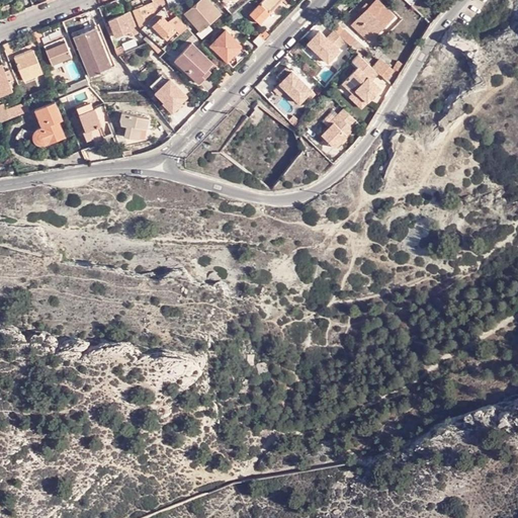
[(152,0),(153,3),(134,10),(142,29),(165,5),(163,0),(152,0)]
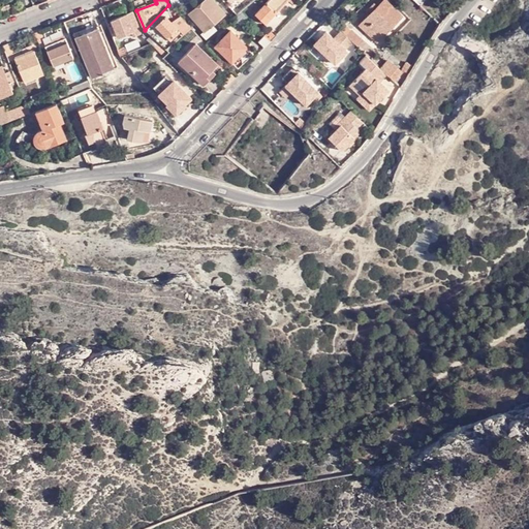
[(205,0),(190,12),(205,30),(213,23),(224,12),(213,0),(205,0)]
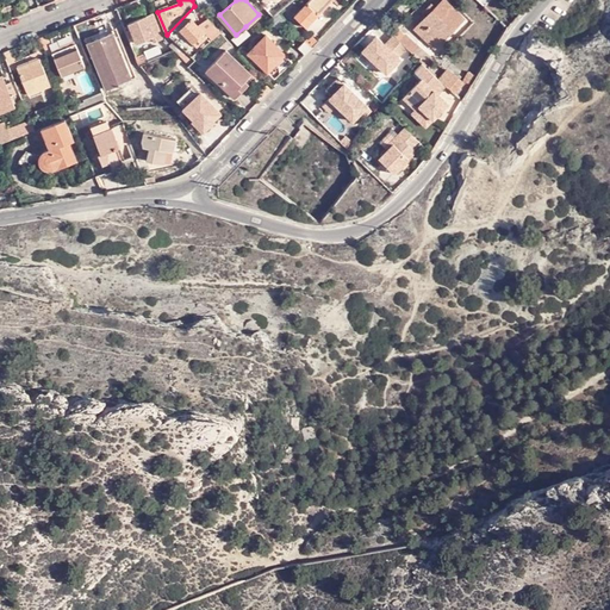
[(273,16),(279,12),(292,0),(275,0),(266,8),(273,16)]
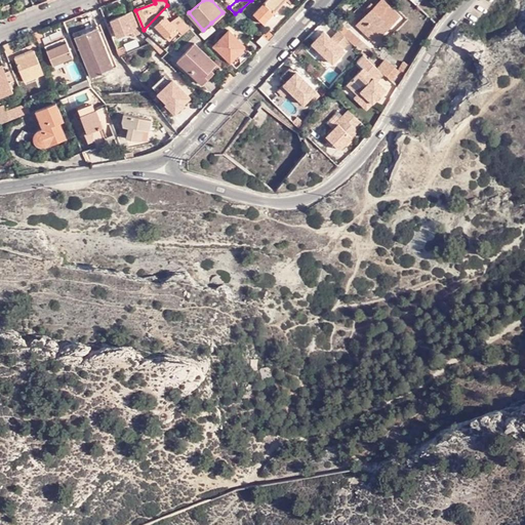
[(264,0),(264,1),(275,11),(285,0),(264,0)]
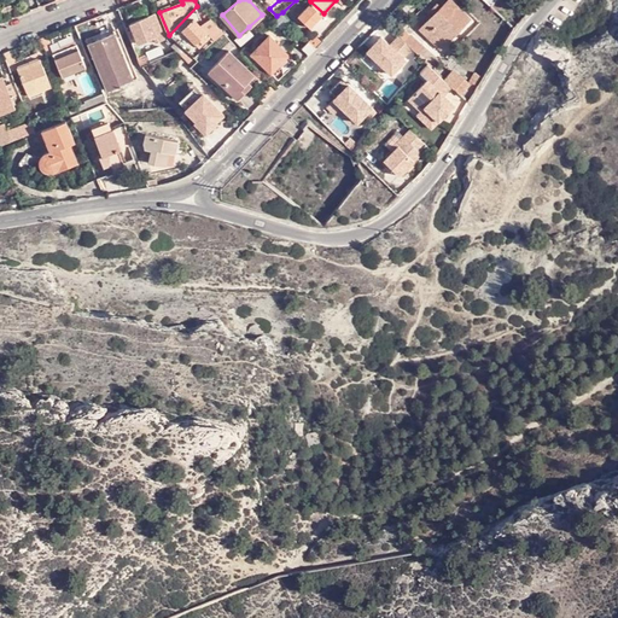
[(439,33),(461,9),(452,0),(449,0),(442,9),(433,17),(429,22),(420,31),(431,41),(439,33)]
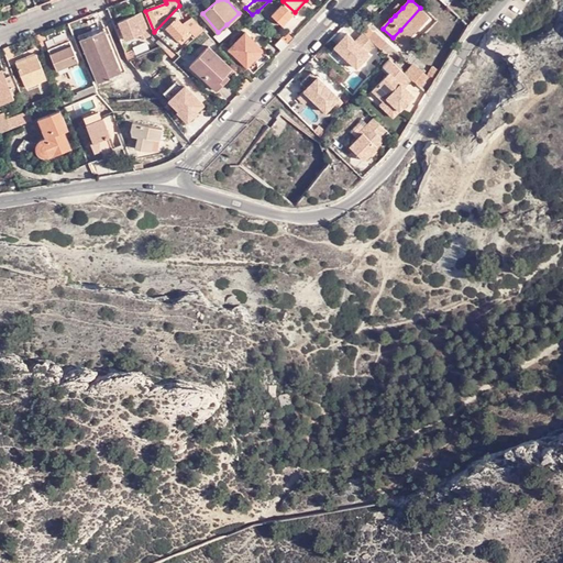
[(295,12),(283,1),(272,13),(283,24),(295,12)]
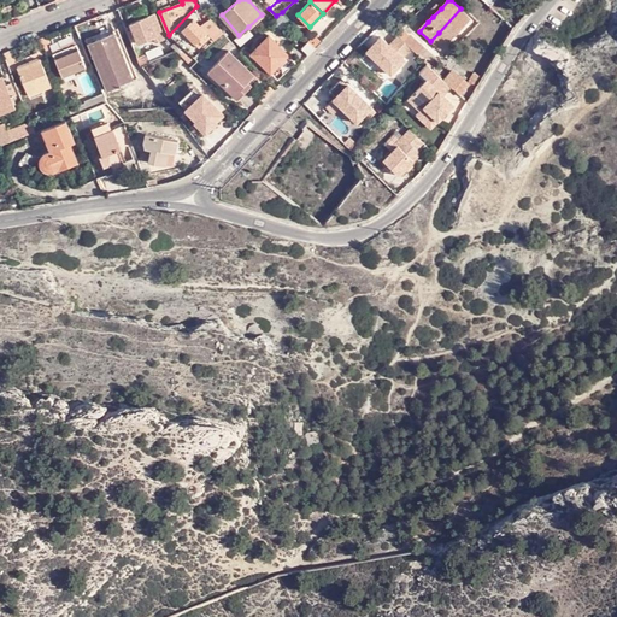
[(433,17),(441,9),(434,1),(425,10),(433,17)]
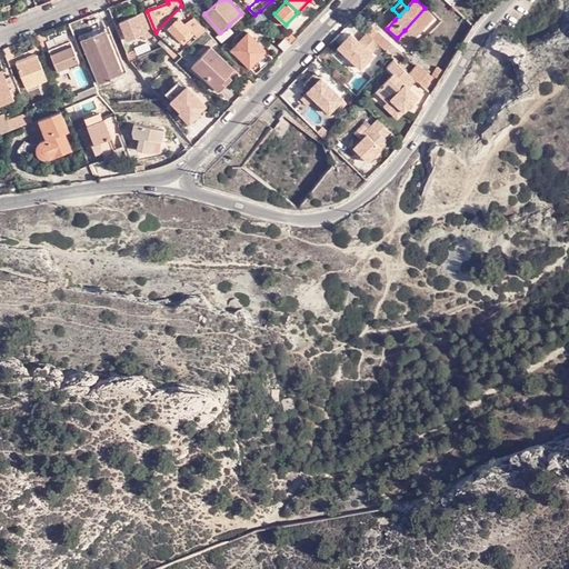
[(435,18),(425,8),(405,30),(397,38),(406,47),(413,39),(435,18)]
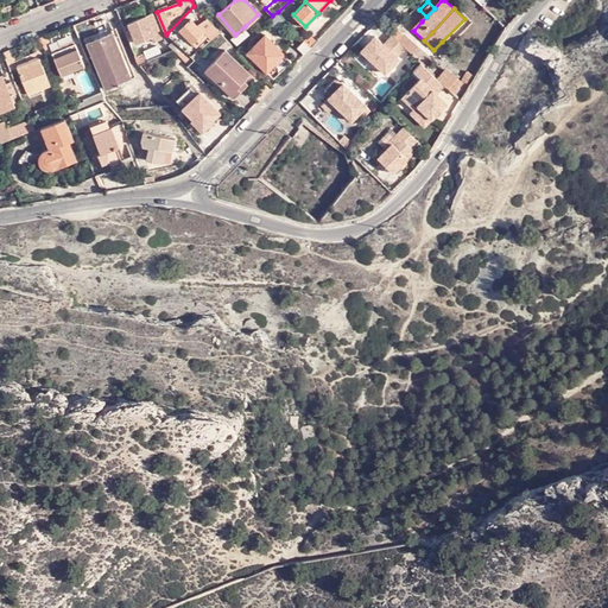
[(154,13),(147,16),(154,36),(156,39),(163,37),(154,13)]
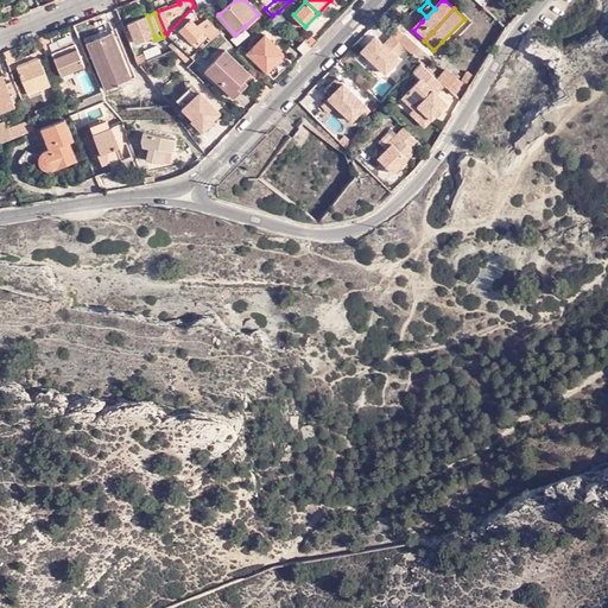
[(138,43),(154,36),(147,16),(130,23),(138,43)]
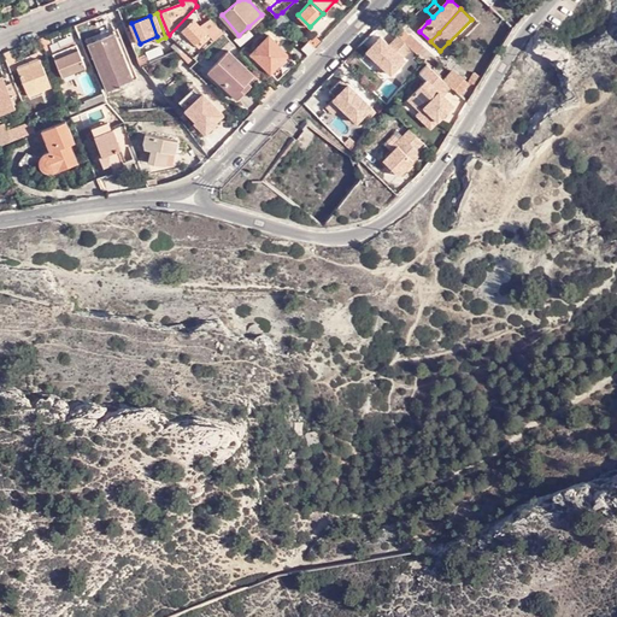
[(193,18),(181,30),(199,47),(211,35),(200,24),(193,18)]
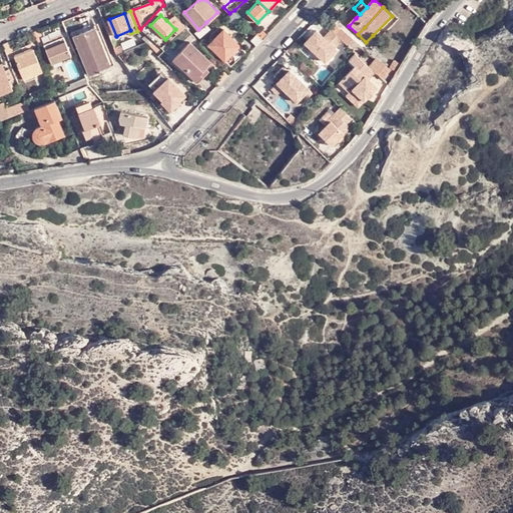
[(166,20),(175,29),(178,32),(185,26),(174,15),(166,20)]
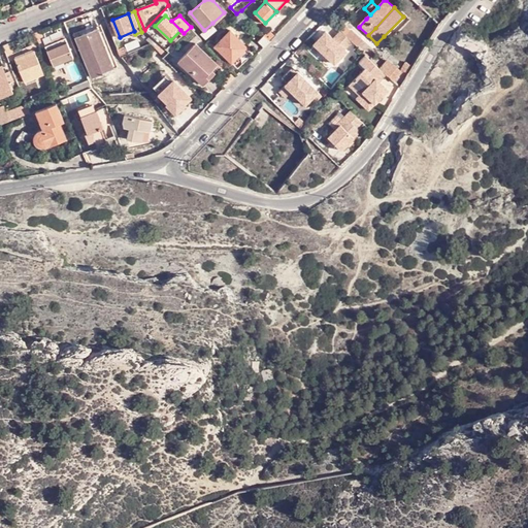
[(212,23),(204,30),(201,33),(205,38),(217,29),(212,23)]
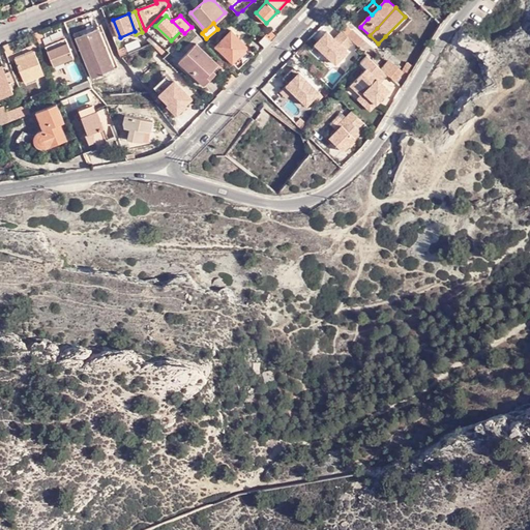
[(75,33),(77,36),(98,27),(97,25),(75,33)]
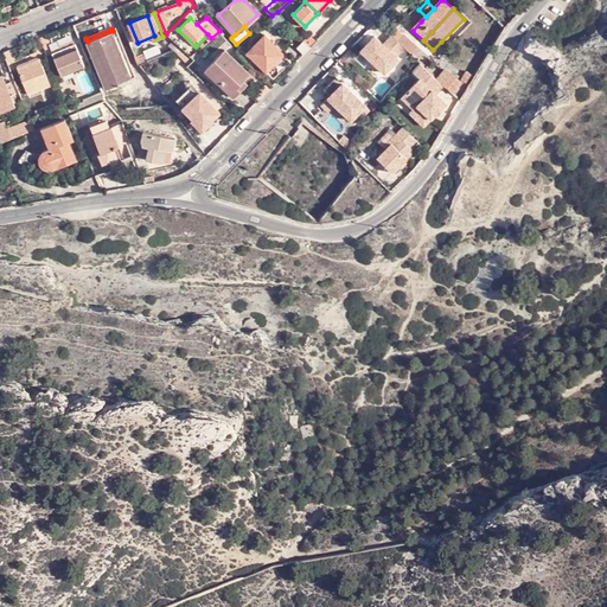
[(113,31),(88,42),(107,88),(132,78),(113,31)]
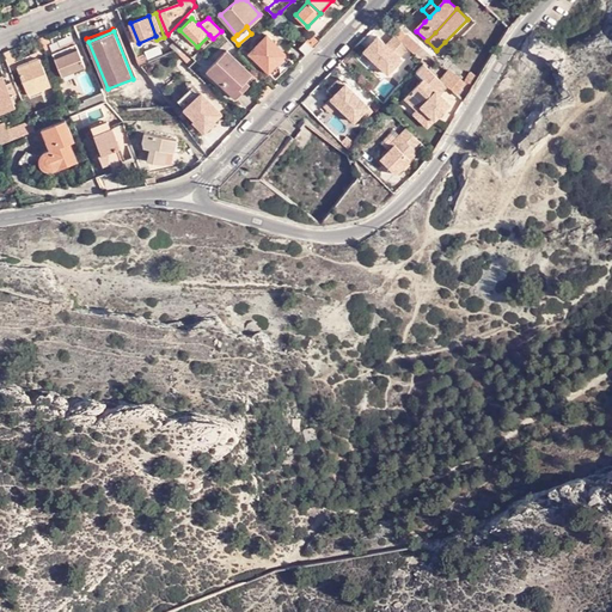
[(250,51),(269,71),(286,54),(267,34),(250,51)]
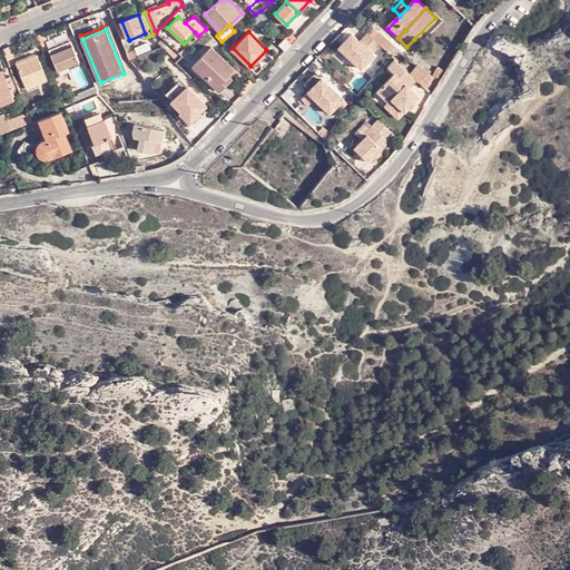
[(374,37),(369,31),(361,40),(352,32),(340,46),(362,68),(375,55),(373,52),(381,42),(374,37)]
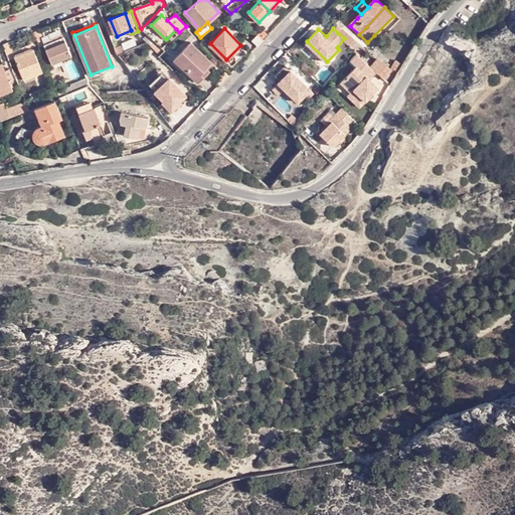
[(41,29),(34,32),(38,42),(45,38),(41,29)]
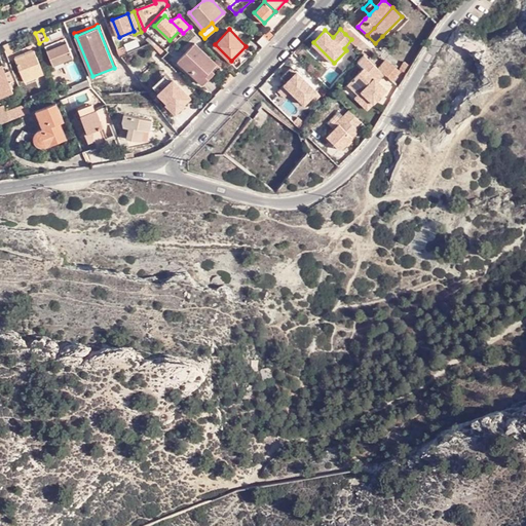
[(349,30),(345,34),(351,39),(358,45),(362,41),(349,30)]
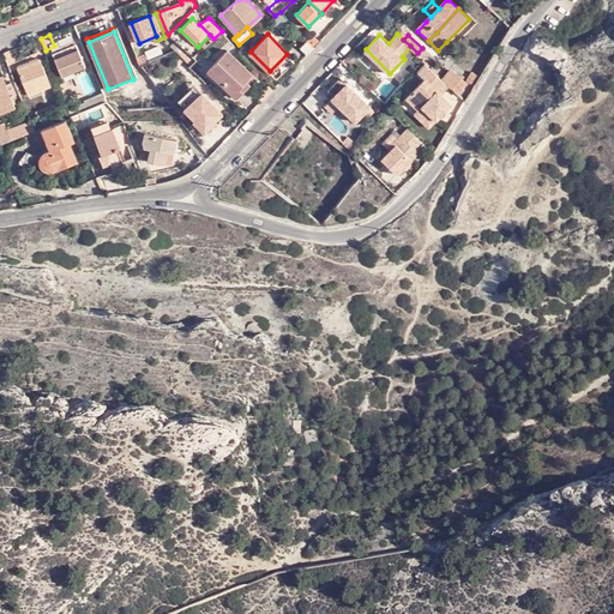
[(307,54),(313,47),(307,40),(300,47),(307,54)]
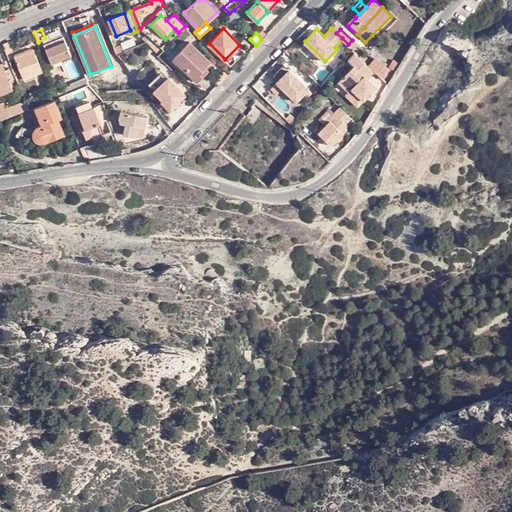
[(64,37),(45,44),(53,63),(72,56),(64,37)]
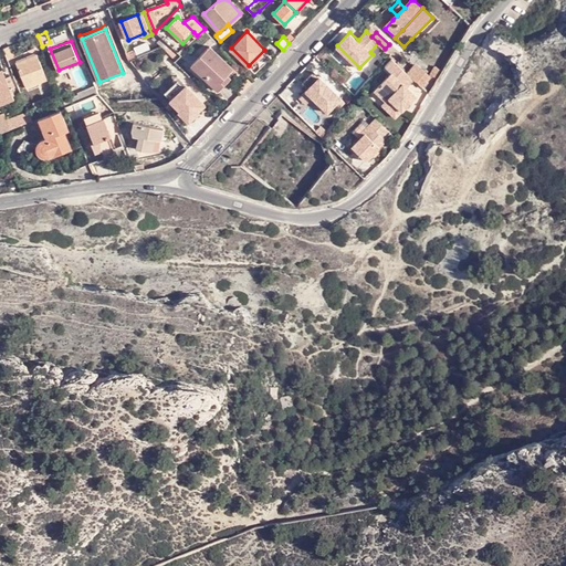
[(135,50),(127,52),(129,61),(138,56),(150,52),(147,42),(134,46),(135,50)]
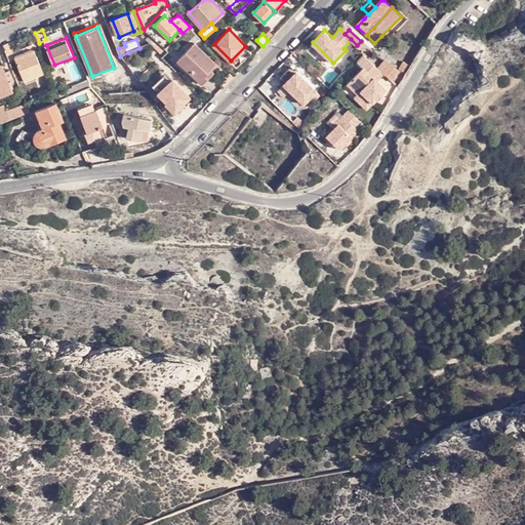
[(158,41),(153,46),(161,54),(162,53),(166,49),(165,48),(158,41)]
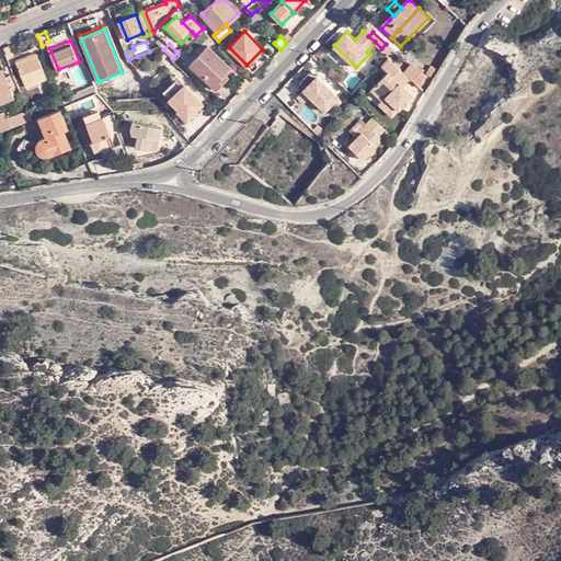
[(402,59),(386,44),(381,48),(389,55),(398,64),(402,59)]
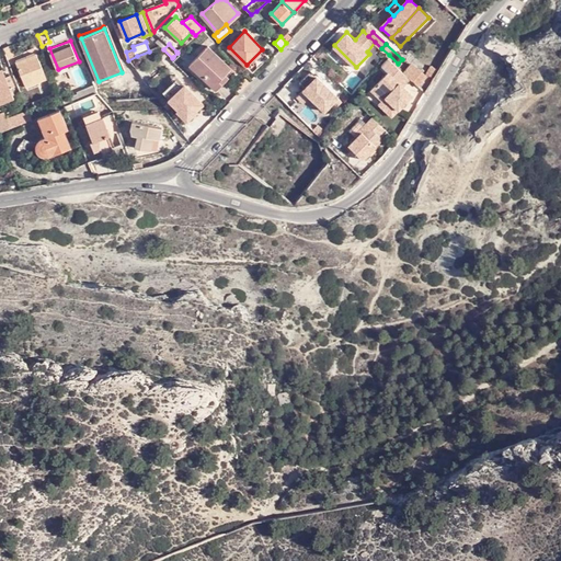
[(13,45),(3,48),(8,57),(15,55),(16,54),(13,45)]
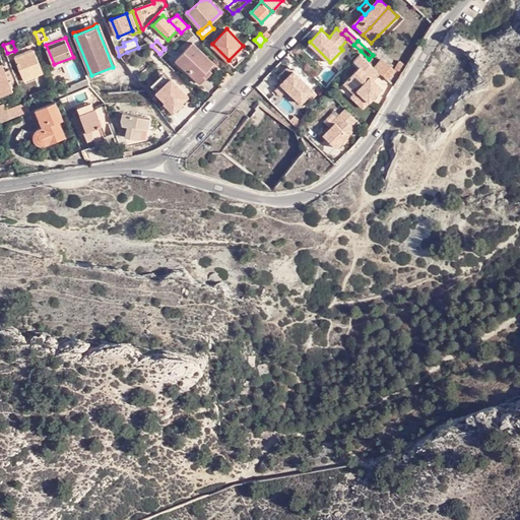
[(177,58),(201,83),(210,74),(207,72),(216,64),(194,42),(177,58)]
